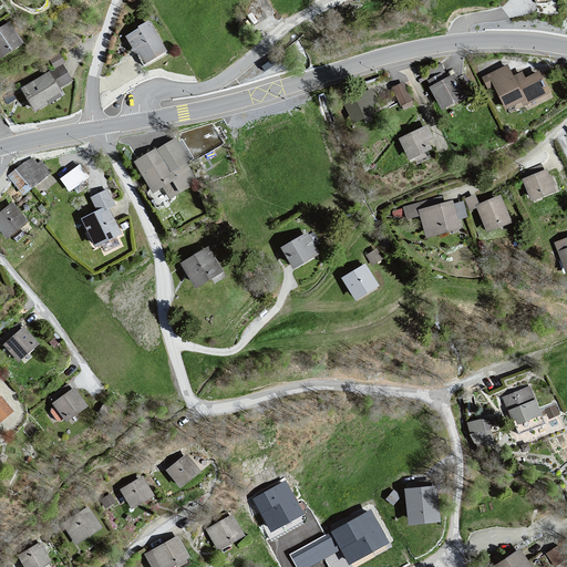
[(150,21),(125,37),(143,65),(167,51),(150,21)]
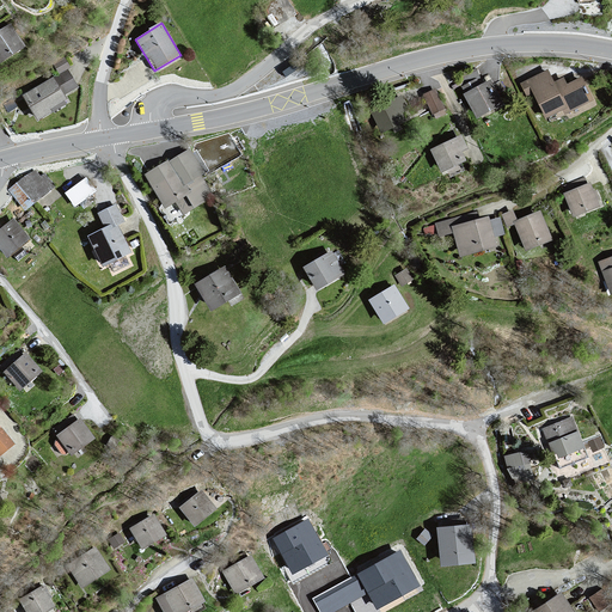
[(12,25),(0,31),(0,59),(5,65),(29,48),(12,25)]
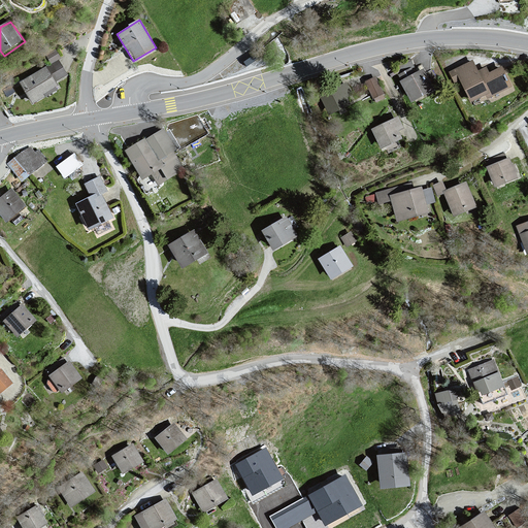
[(45,55),(52,64),(61,58),(56,50),(45,55)]
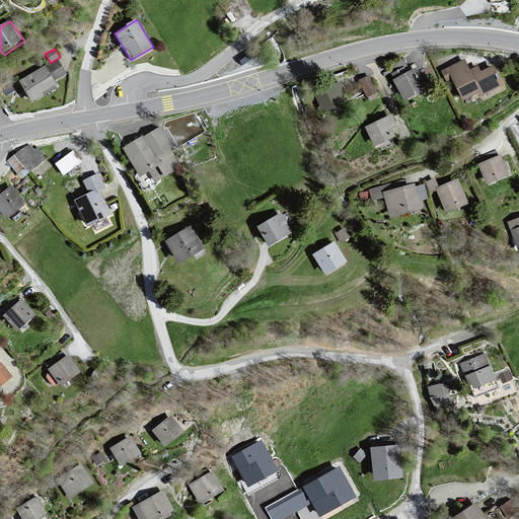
[(46,65),(19,81),(32,102),(60,85),(56,79),(66,73),(58,60),(47,67),(46,65)]
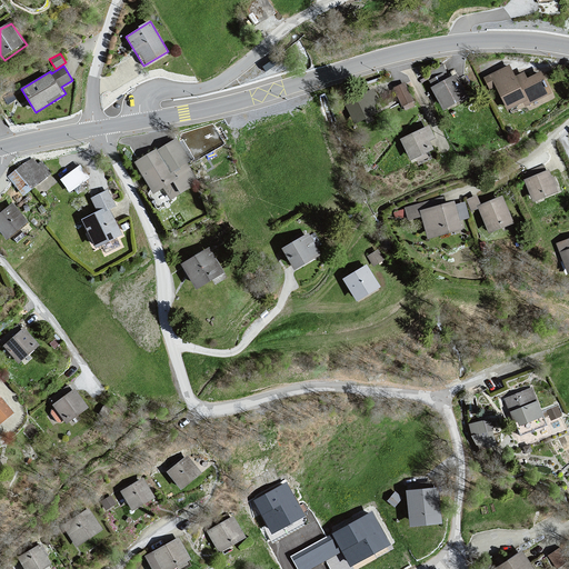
[(509,66),(483,79),(490,91),(497,87),(509,111),(526,103),(528,107),(555,97),(542,72),(528,79),(526,73),(517,77),(509,66)]
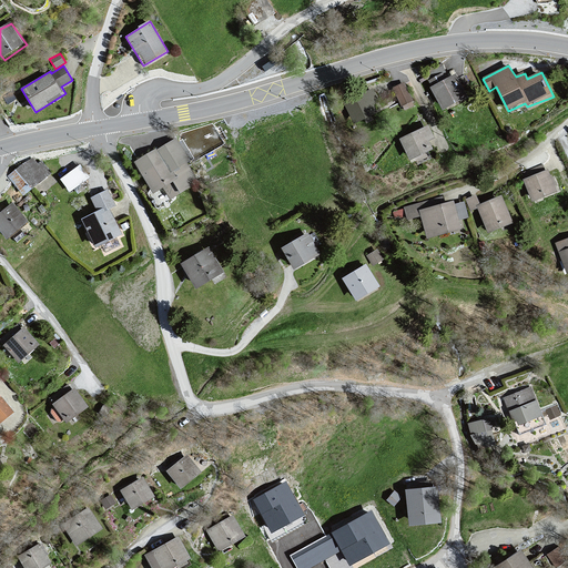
[(458,75),(430,89),(443,112),(470,99),(458,75)]
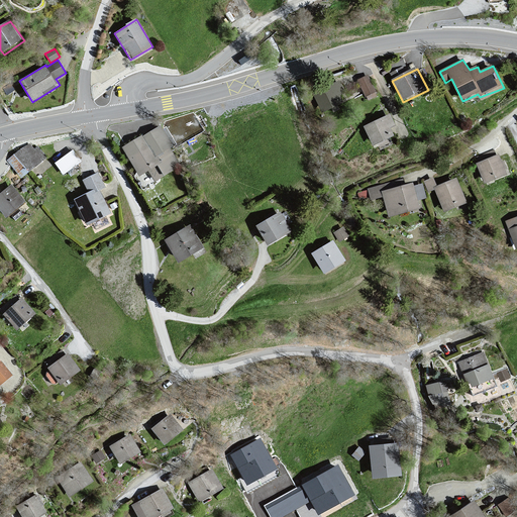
[(368,99),(379,94),(369,72),(357,77),(368,99)]
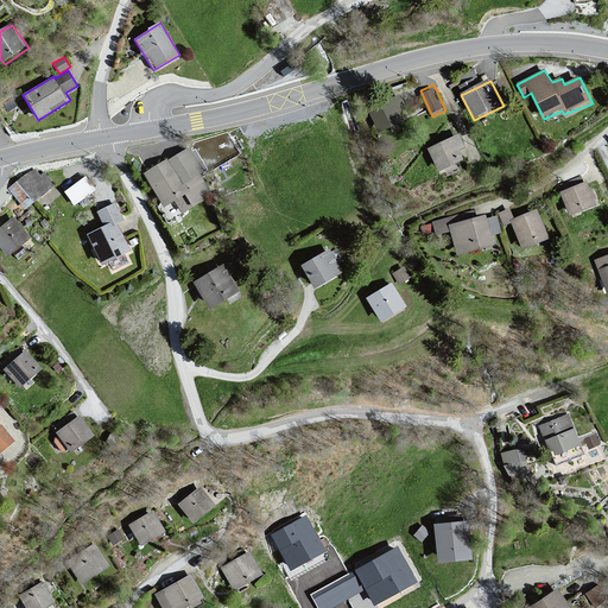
[(419,108),(428,103),(419,92),(411,96),(419,108)]
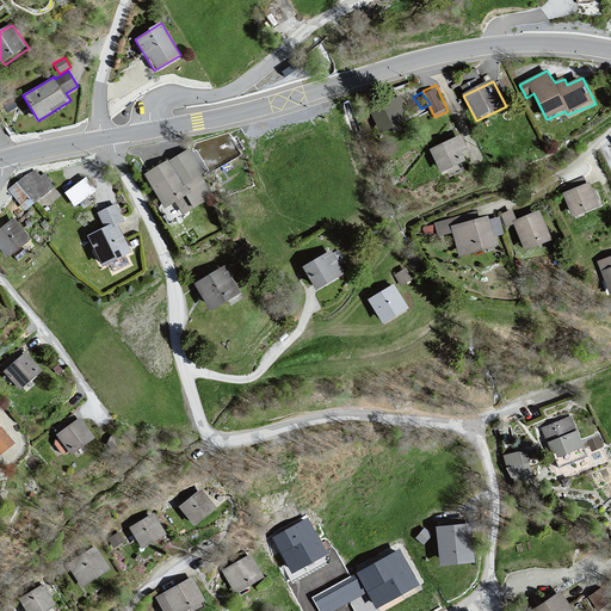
[(14,96),(2,104),(7,112),(20,104),(14,96)]
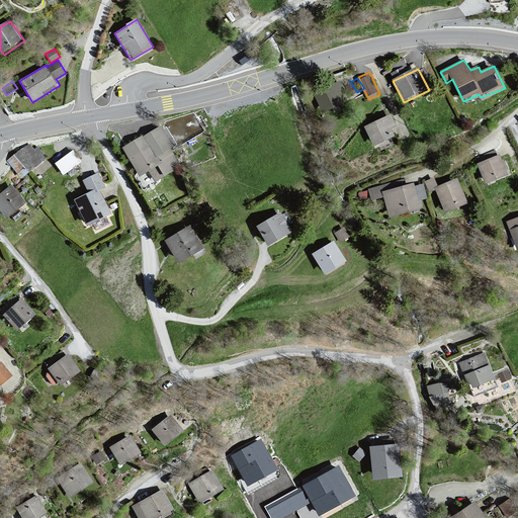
[(340,83),(314,93),(324,112),(349,102),(340,83)]
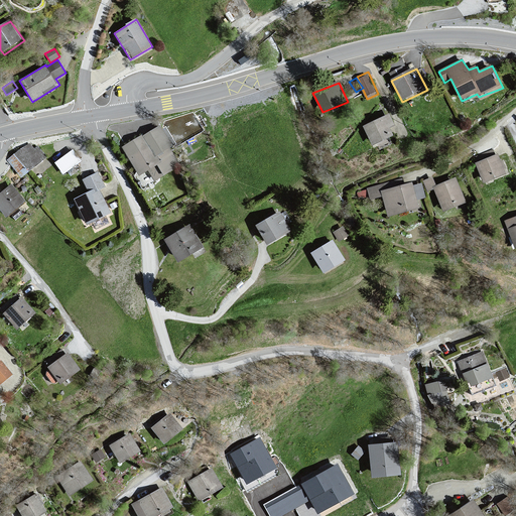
[(390,115),(364,127),(375,146),(396,138),(393,129),(397,127),(390,115)]
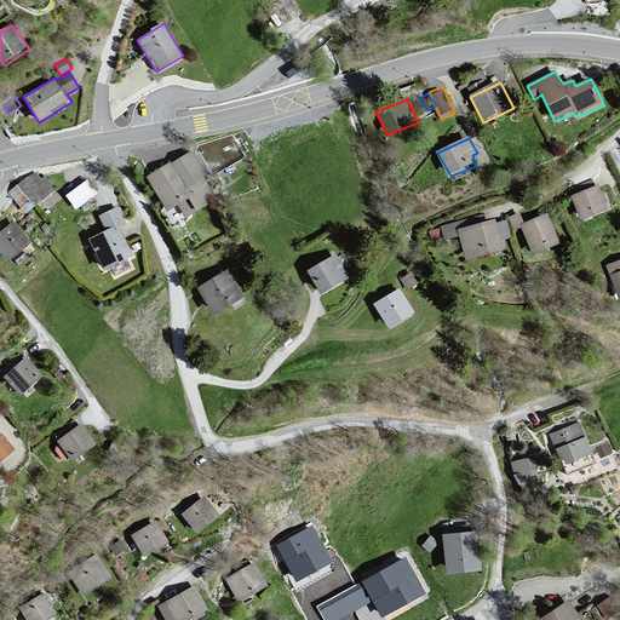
[(172,162),(147,177),(170,212),(178,206),(185,218),(222,201),(195,151),(174,166),(172,162)]
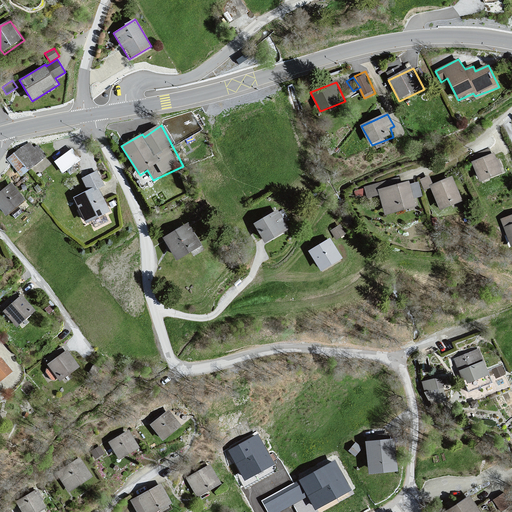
[(29,142),(15,154),(7,160),(22,180),(46,159),(37,146),(32,148),(29,142)]
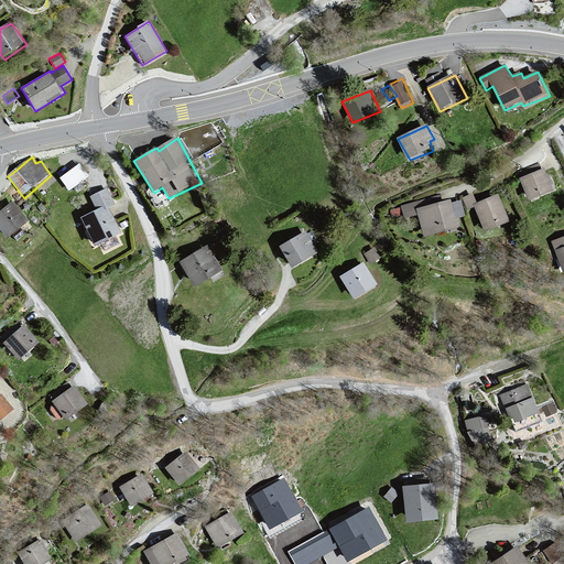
[(60,174),(68,188),(89,175),(80,162),(60,174)]
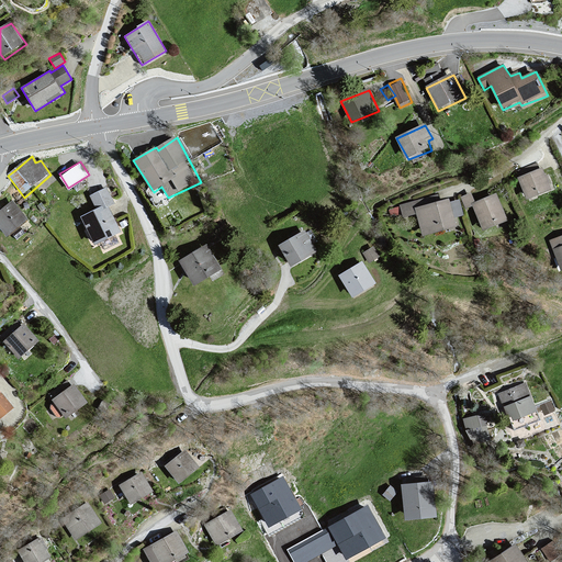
[(541,170),(518,179),(528,201),(552,191),(541,170)]
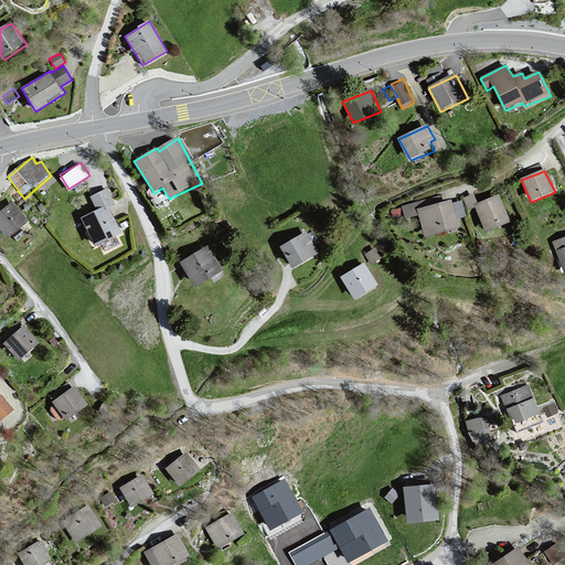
[(97,212),(81,219),(97,246),(124,236),(126,233),(110,209),(118,205),(109,190),(91,199),(97,212)]
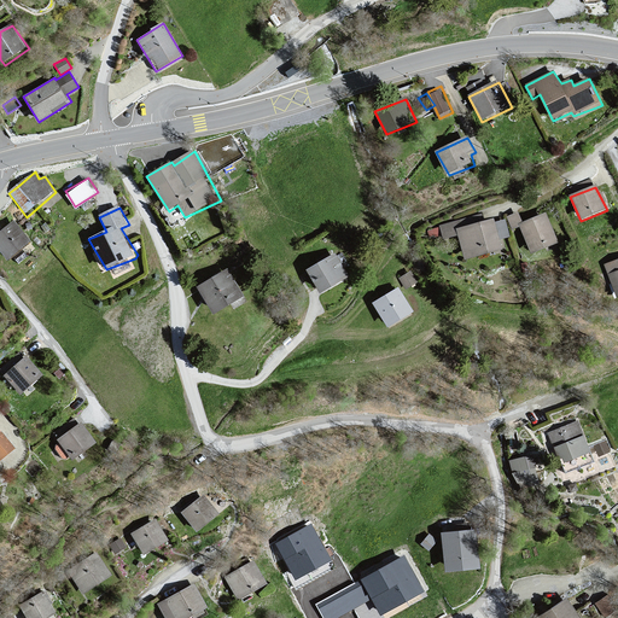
[(546,215),(519,225),(532,255),(560,245),(546,215)]
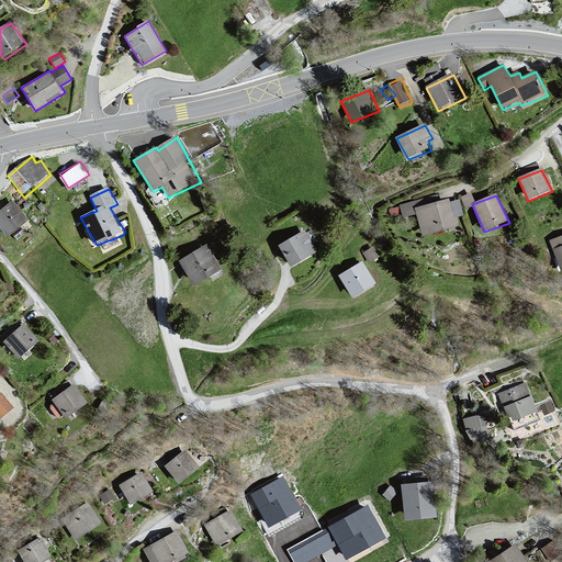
[(451,200),(415,210),(425,237),(459,227),(457,218),(465,216),(460,200),(451,203),(451,200)]
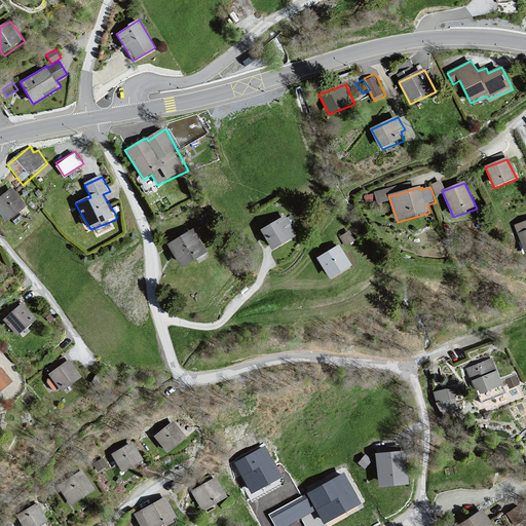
[(13,189),(0,199),(0,214),(8,222),(28,207),(13,189)]
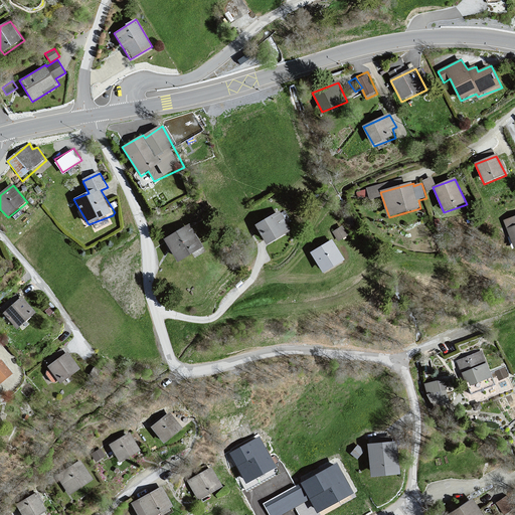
[(282,211),(256,225),(266,239),(270,244),(293,230),(282,211)]
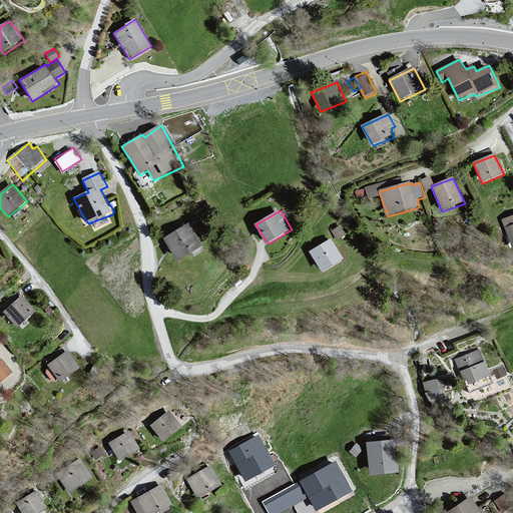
[(512,215),(502,220),(512,245),(512,215)]
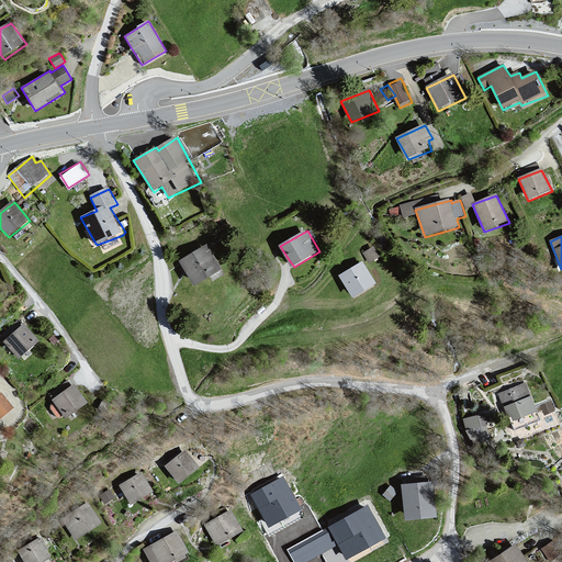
[(206,246),(180,261),(194,283),(220,268),(206,246)]
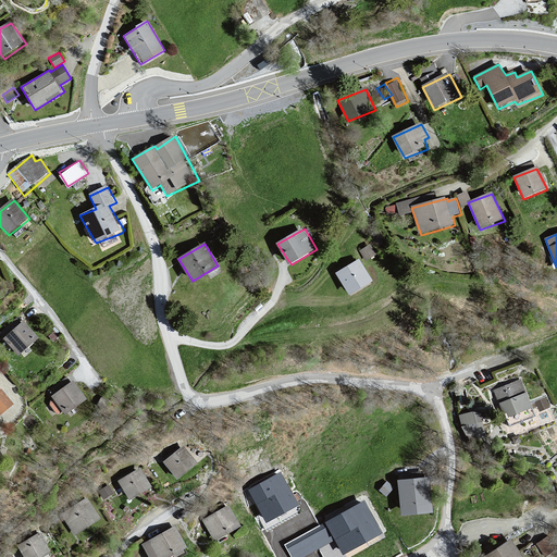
[(360,261),(337,273),(346,287),(353,294),(375,283),(360,261)]
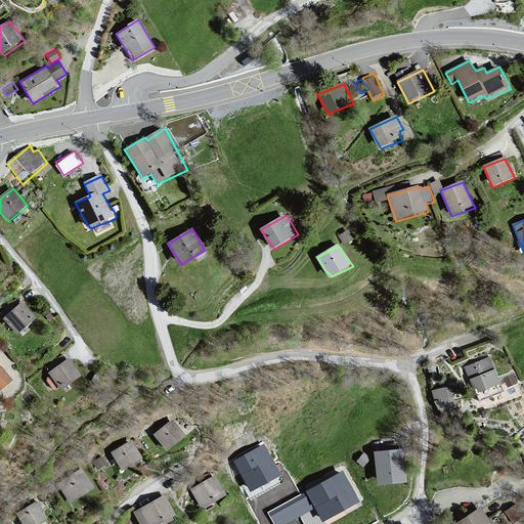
[(23,303),(3,319),(19,336),(38,318),(23,303)]
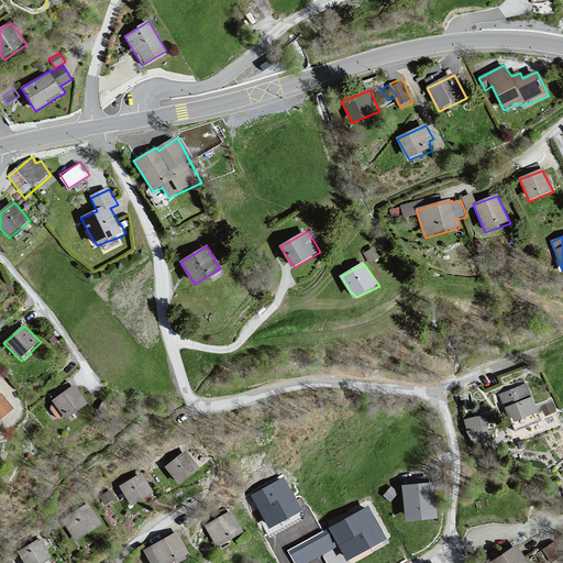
[(75,386),(53,400),(68,419),(90,405),(75,386)]
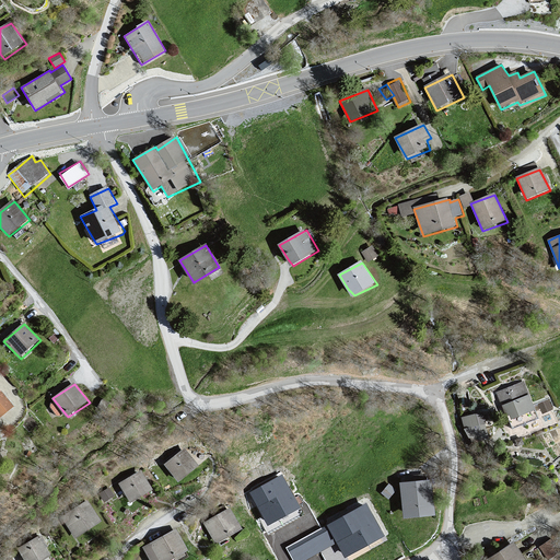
[(511,417),(514,419),(536,411),(528,396),(527,397),(524,384),(496,392),(501,408),(508,418),(511,417)]
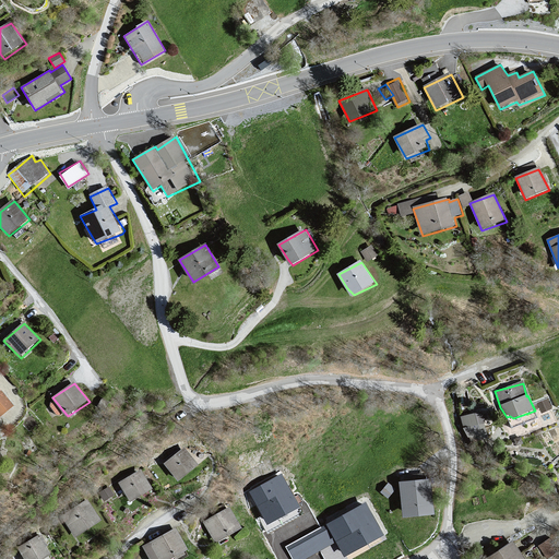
[(0,414),(0,415),(13,405),(0,389),(0,414)]
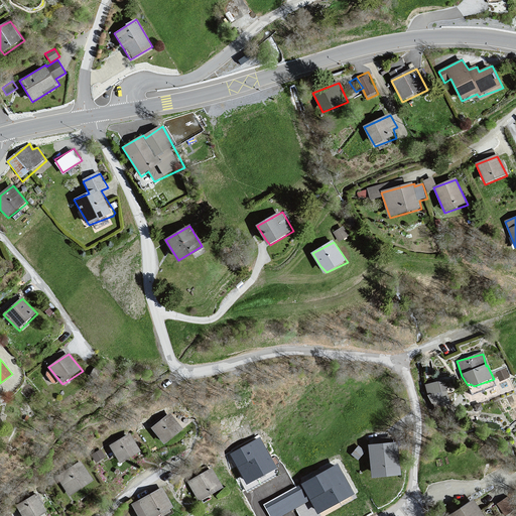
[(445,381),(423,386),(432,404),(437,408),(450,406),(445,381)]
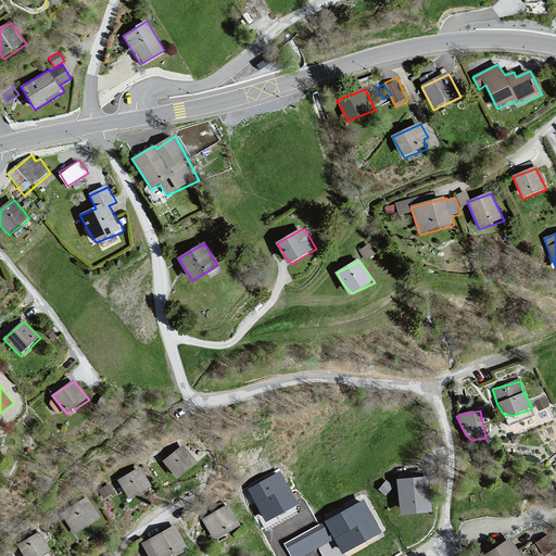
[(184,446),(164,462),(176,477),(196,462),(184,446)]
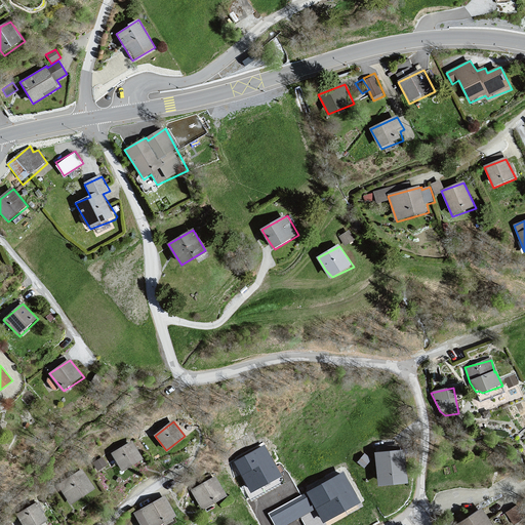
[(132,442),(113,453),(122,470),(142,457),(132,442)]
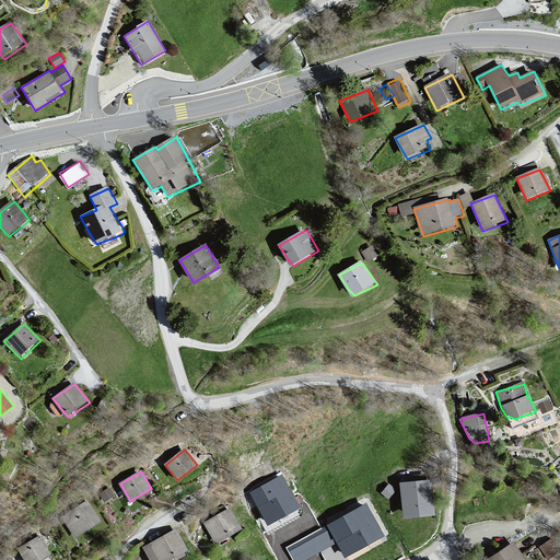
[(281,475),(249,492),(268,526),(300,509),(281,475)]
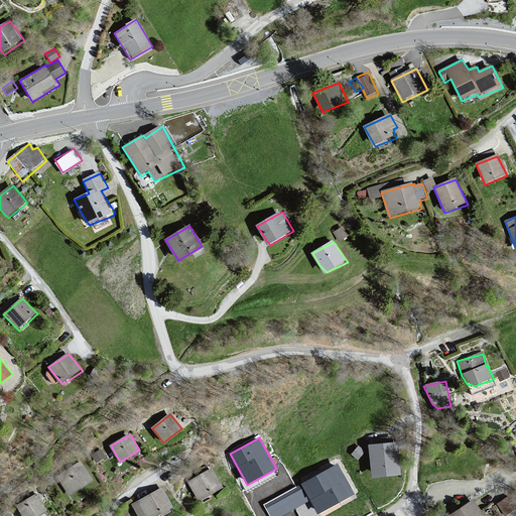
[(399,443),(369,445),(372,479),(401,476),(399,443)]
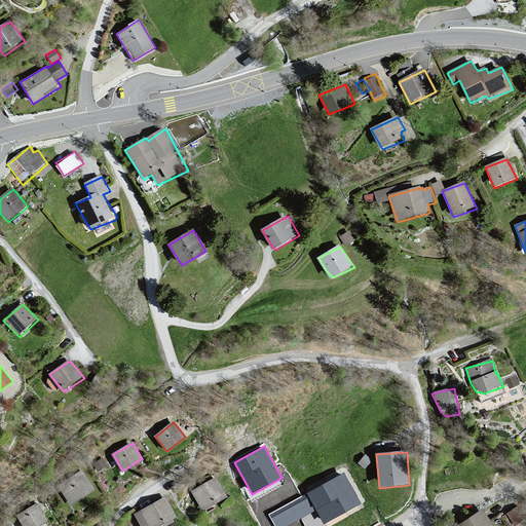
[(81,472),(60,487),(71,503),(92,488),(81,472)]
